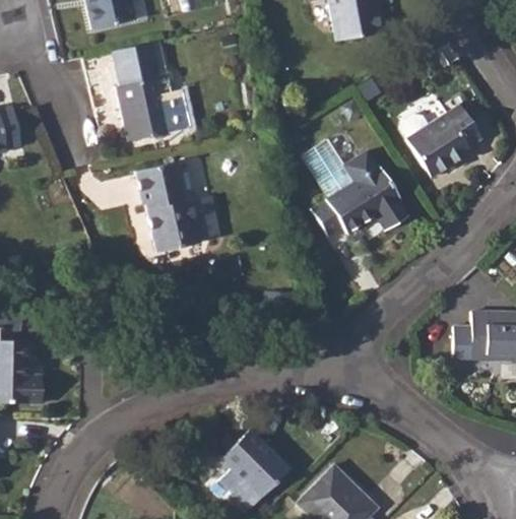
[(86,0),(93,28),(135,19),(131,0),(86,0)]
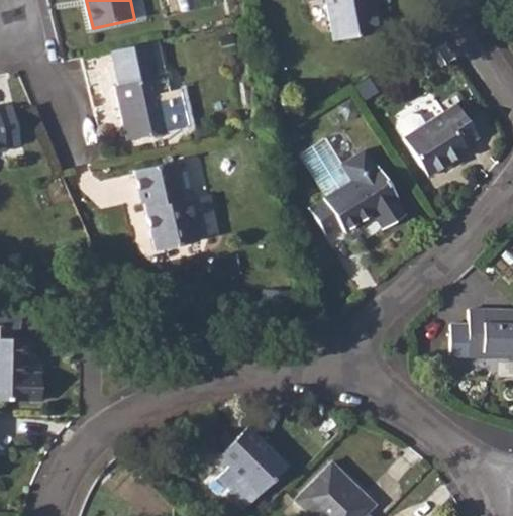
[(328,0),(337,40),(382,31),(375,0),(328,0)]
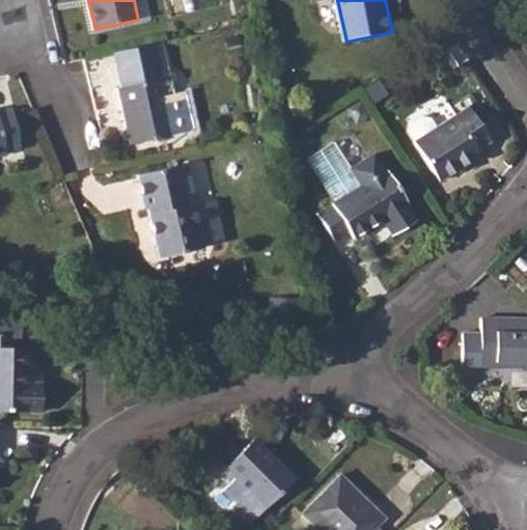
[(163,51),(114,61),(133,143),(194,130),(187,93),(173,94),(163,51)]
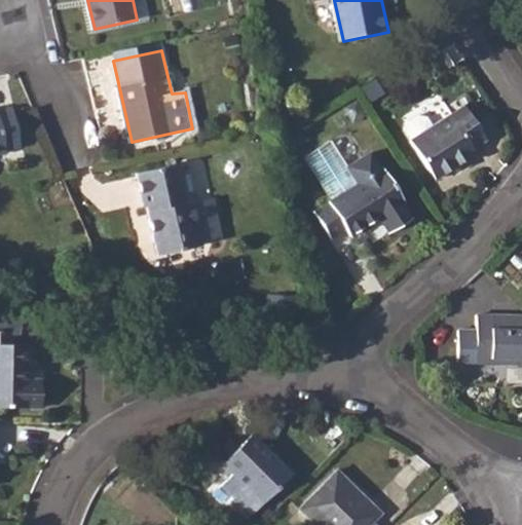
[(408,130),(413,139),(439,179),(479,153),(476,147),(488,139),(467,106),(435,126),(429,117),(418,115),(410,120),(408,130)]
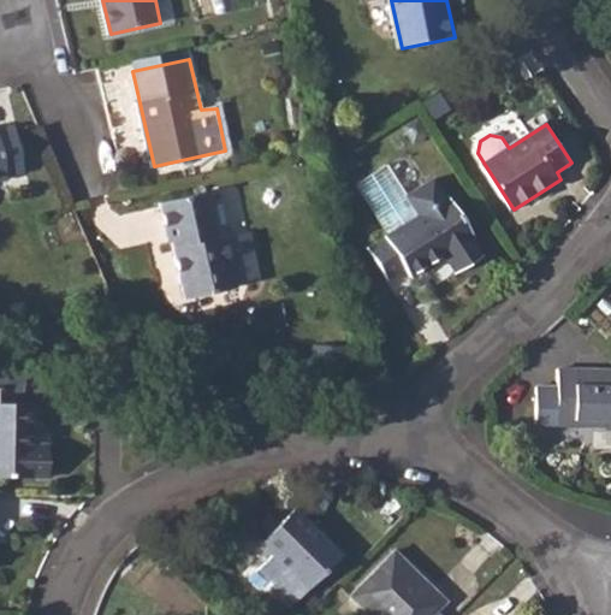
[(0,181),(10,179),(9,176),(27,173),(16,128),(0,130),(0,181)]
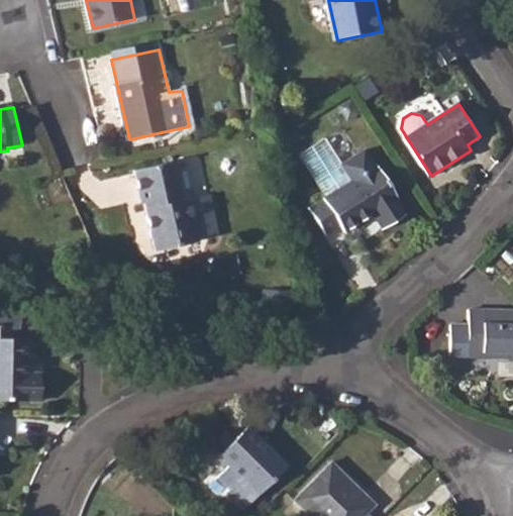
[(326,139),(301,156),(327,197),(311,208),(327,232),(342,224),(347,231),(376,214),(386,227),(408,213),(399,198),(400,197),(379,165),(377,166),(367,149),(342,165),(326,139)]
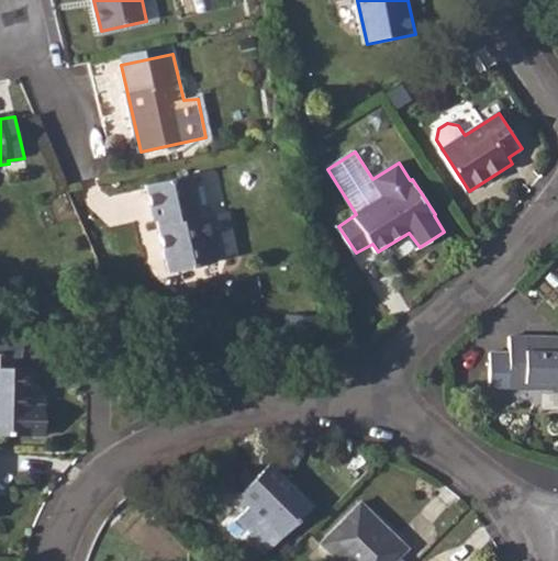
[(158,223),(166,254),(176,251),(181,270),(218,262),(207,215),(201,216),(191,175),(146,186),(155,223),(158,223)]
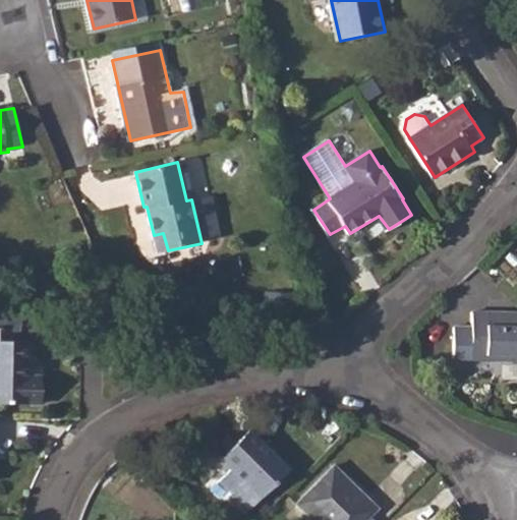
[(457,324),(456,358),(516,358),(516,310),(474,310),(474,325),(457,324)]
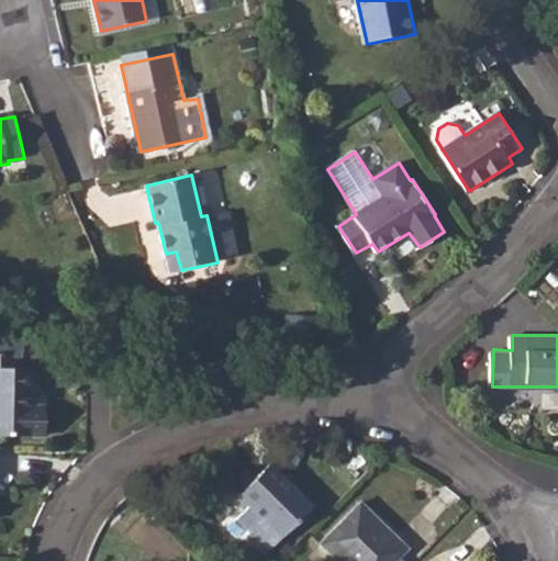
[(0,350),(0,433),(45,435),(46,405),(35,404),(35,370),(14,369),(14,355),(0,350)]
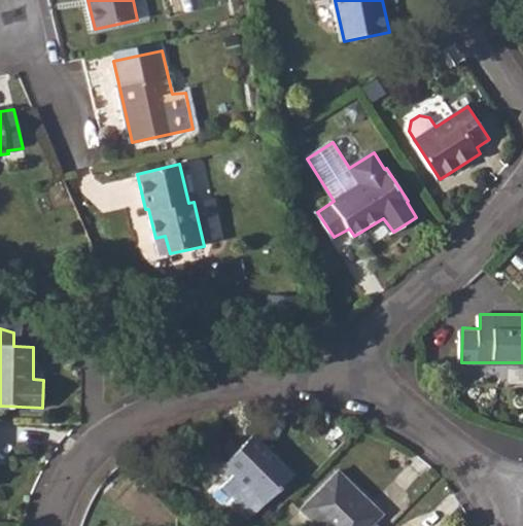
[(233,474),(221,485),(235,498),(232,500),(250,518),(293,474),(252,434),(223,463),(233,474)]
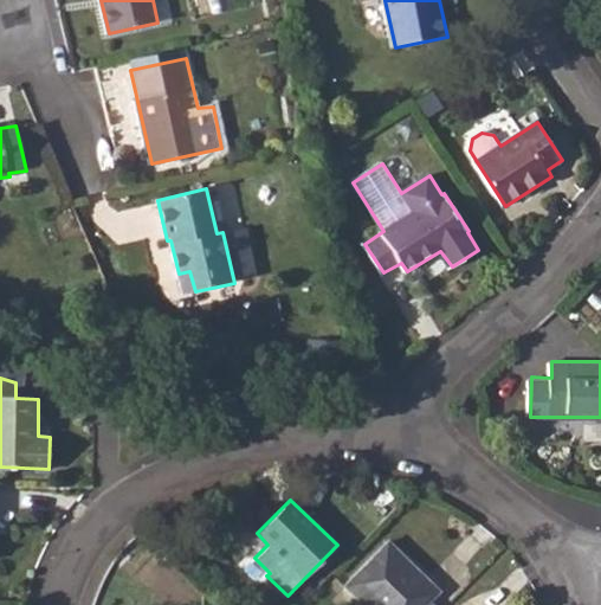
[(425,604),(432,598),(422,589),(431,579),(392,541),(348,585),(368,604),(425,604)]
